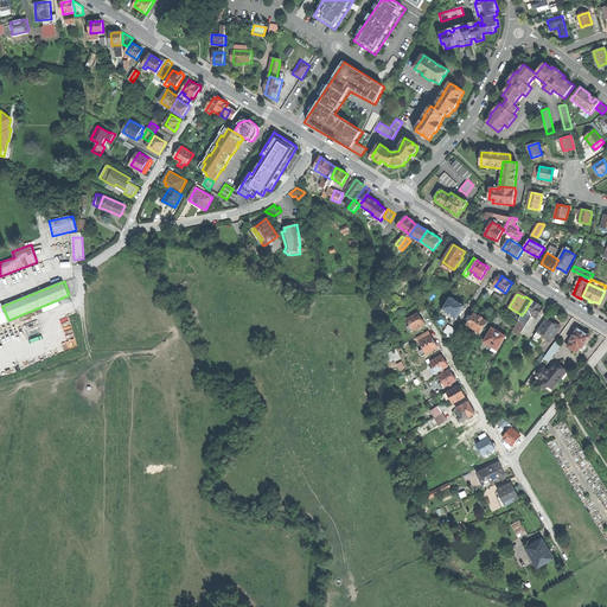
[(454,319),(457,320),(460,314),(461,312),(464,312),(465,308),(464,307),(465,306),(452,298),(443,310),(447,312),(453,315),(455,318),(454,319)]
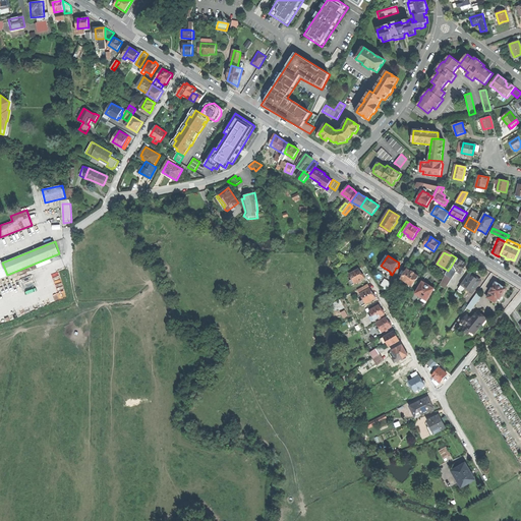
[(462,261),(456,257),(451,267),(457,271),(461,274),(467,264),(462,261)]
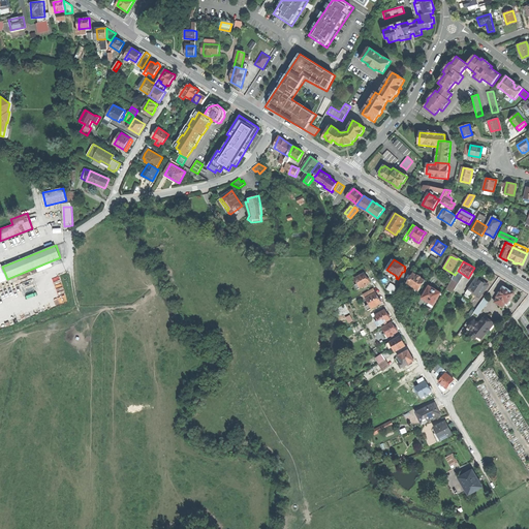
[(459,282),(464,275),(458,271),(455,275),(453,279),(457,281),(459,282)]
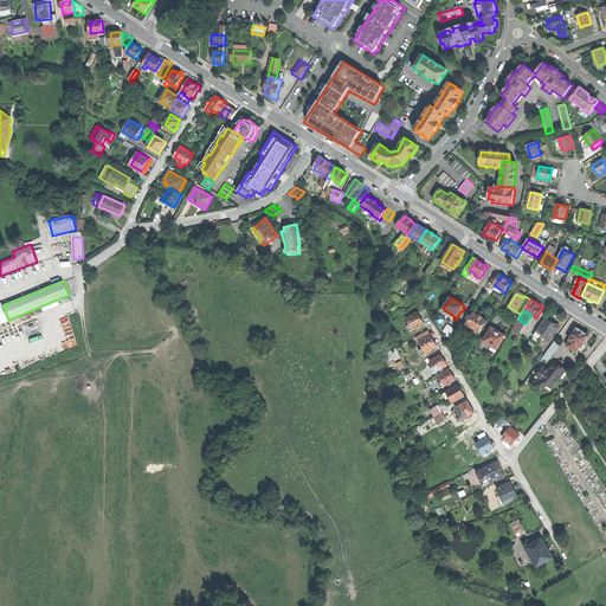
[(474,313),(466,324),(476,330),(474,333),(477,335),(479,333),(487,321),(482,318),(483,317),(481,316),(479,315),(479,316),(474,313)]
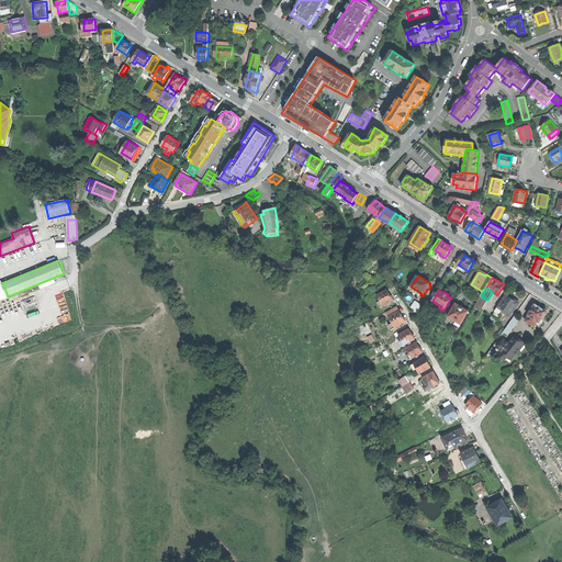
[(378,303),(380,308),(386,304),(388,306),(390,304),(389,303),(393,301),(393,300),(394,299),(392,296),(391,296),(389,294),(388,291),(377,296),(380,302),(378,303)]
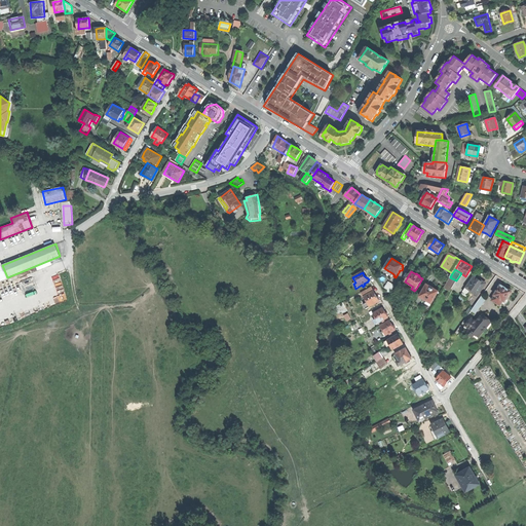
[(470,290),(478,296),(486,284),(480,279),(475,275),(463,292),(466,294),(470,290)]
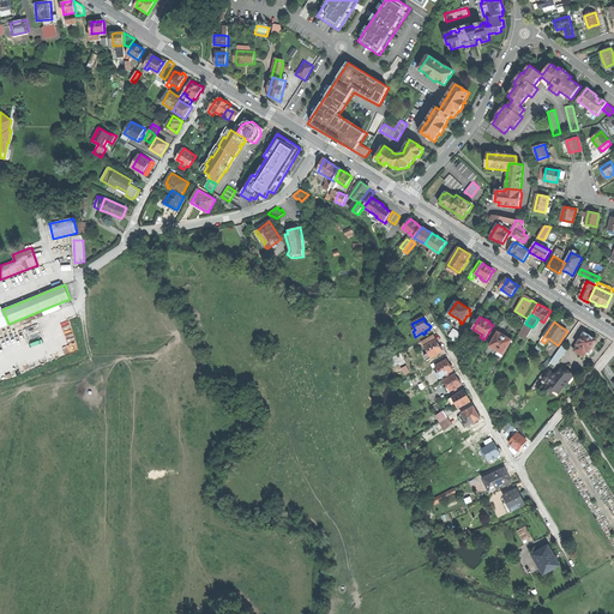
[(528,336),(533,327),(530,326),(528,330),(523,327),(521,332),(528,336)]
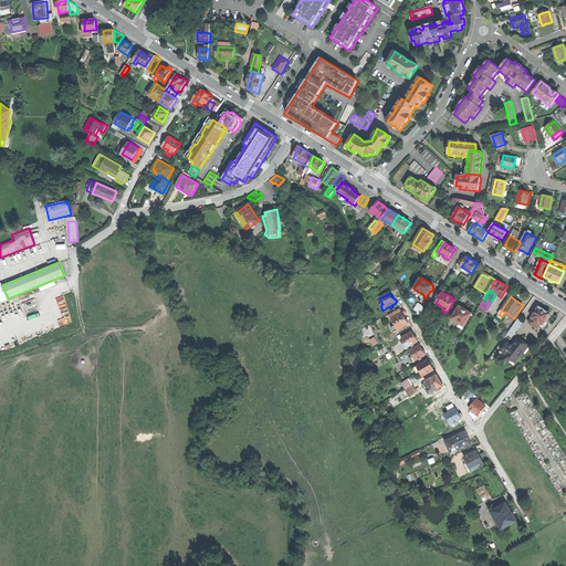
[(417,313),(421,316),(426,307),(422,305),(418,312),(417,313)]
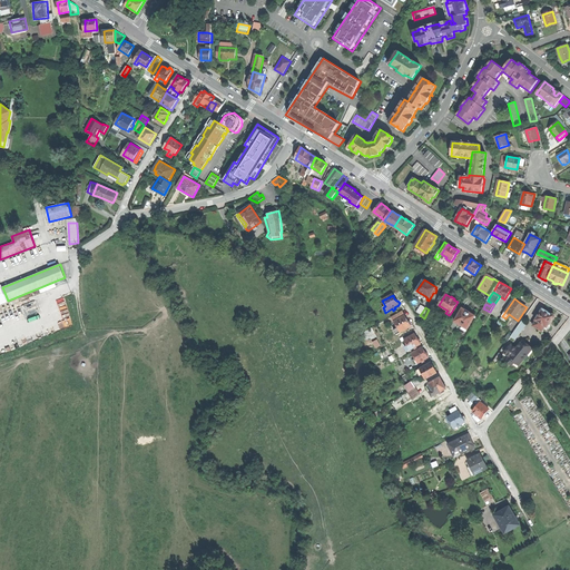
[(468,312),(462,308),(460,312),(459,311),(455,316),(458,317),(454,322),(463,326),(462,328),(467,332),(475,315),(468,312)]
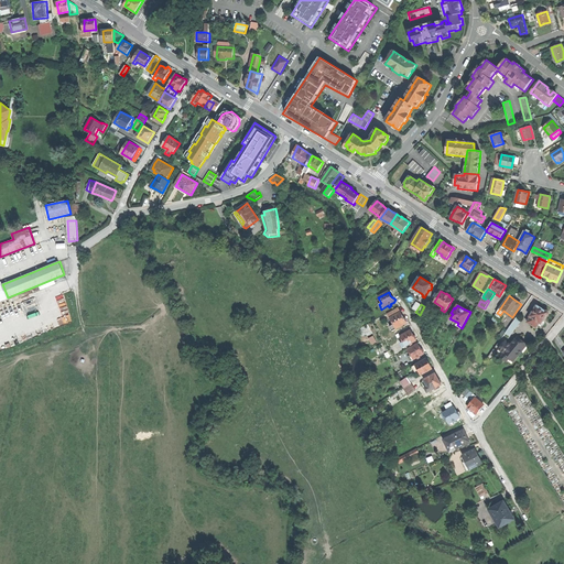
[(537,324),(540,326),(542,324),(546,315),(548,315),(549,314),(549,312),(548,311),(545,312),(542,308),(540,307),(538,306),(537,306),(530,316),(531,317),(533,318),(532,321),(534,322),(534,323),(537,324)]
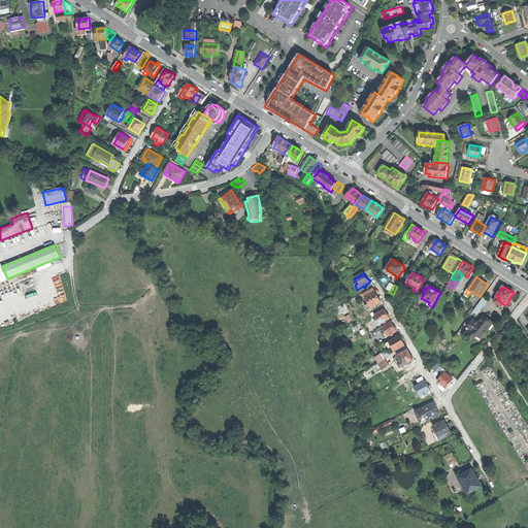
[(365,298),(366,298),(375,293),(373,289),(362,294),(365,298)]
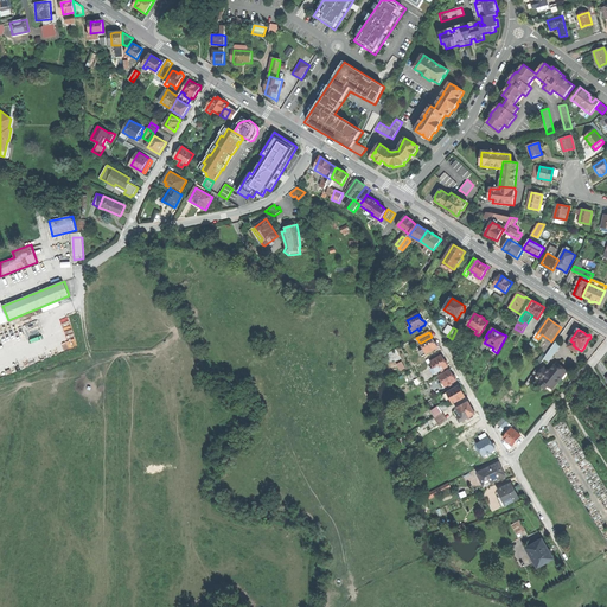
[(432,337),(421,343),(425,349),(421,351),(423,356),(439,349),(438,346),(439,346),(436,342),(435,343),(433,340),(432,337)]
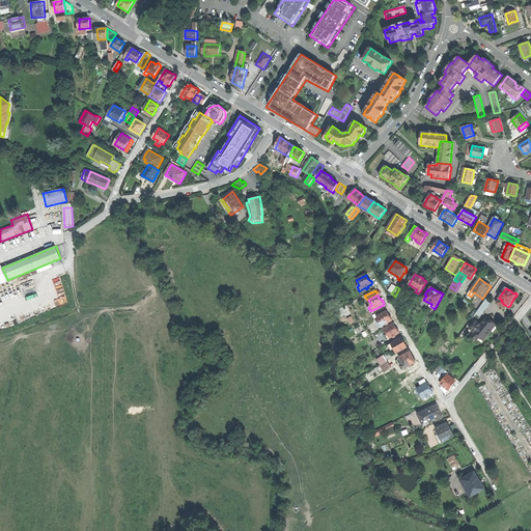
[(62,298),(55,300),(57,306),(64,304),(62,298)]
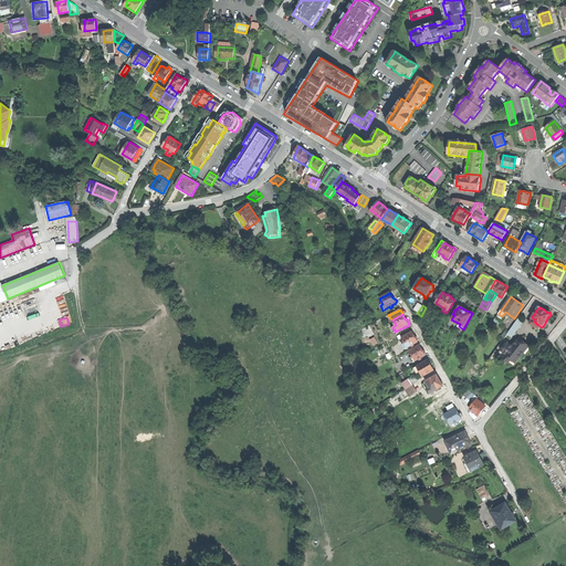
[(507,335),(511,337),(522,321),(519,317),(507,335)]
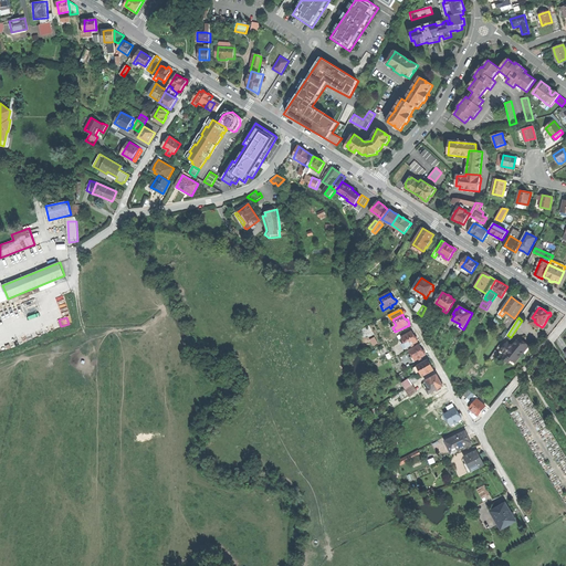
[(402,345),(406,349),(418,342),(419,339),(417,336),(415,336),(413,334),(412,332),(402,337),(406,343),(402,345)]
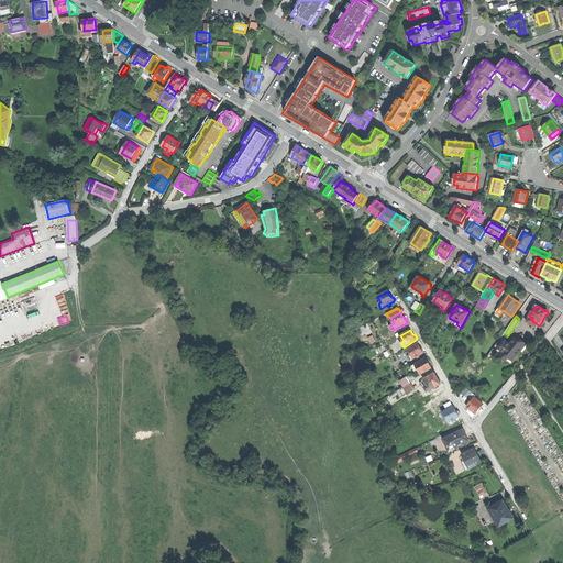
[(508,357),(512,361),(518,355),(517,354),(520,351),(526,344),(520,340),(518,343),(517,341),(517,340),(515,338),(509,344),(505,340),(498,349),(503,352),(503,353),(508,357)]
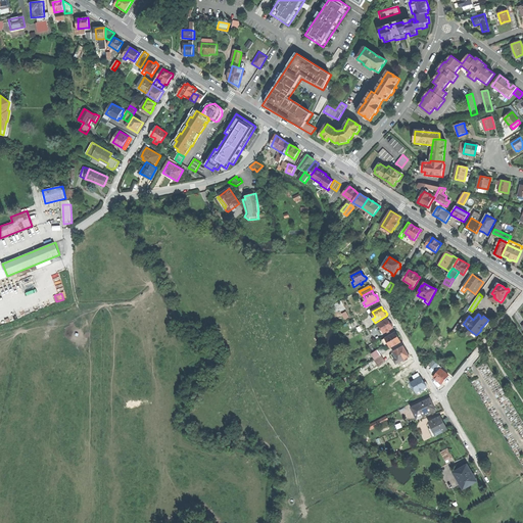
[(379,331),(381,335),(393,329),(393,328),(394,327),(393,325),(391,323),(390,324),(388,319),(379,325),(382,330),(379,331)]
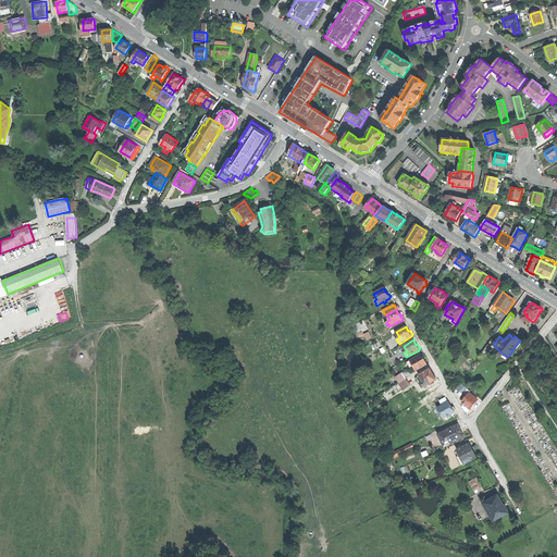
[(413,367),(417,371),(428,364),(424,359),(421,355),(408,362),(411,368),(413,367)]
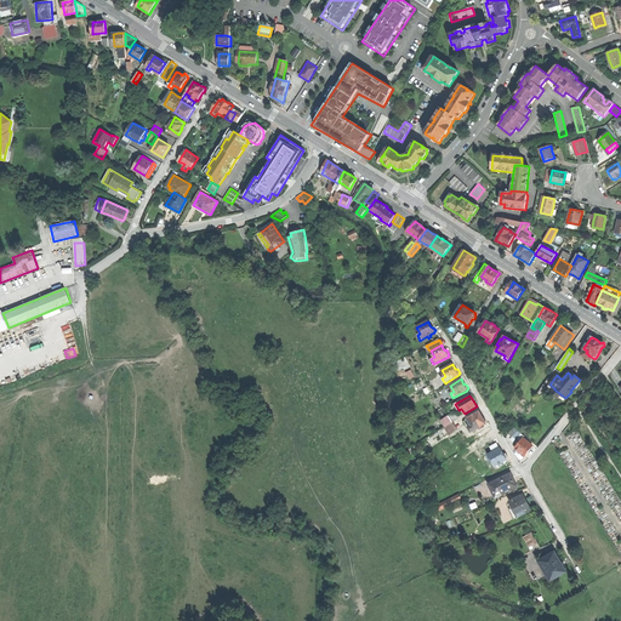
[(479,412),(468,419),(472,426),(468,428),(472,433),(479,428),(480,431),(482,429),(482,427),(486,423),(485,422),(486,422),(484,417),(483,419),(482,416),(479,412)]
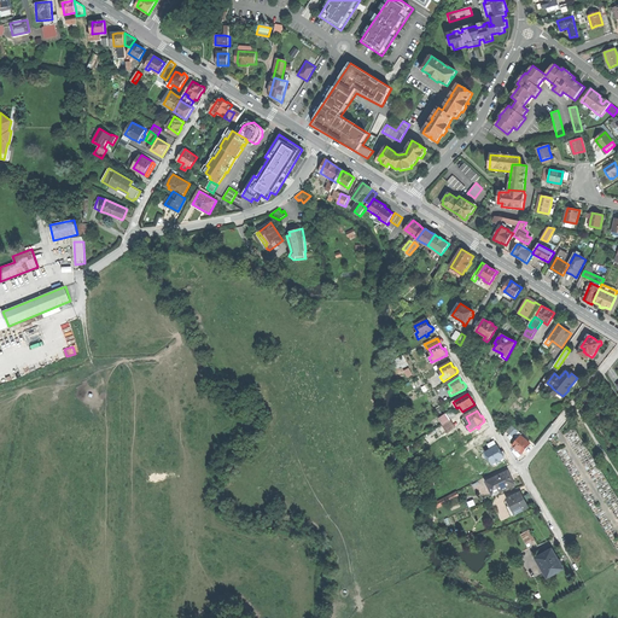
[(438,419),(443,426),(450,421),(445,414),(438,419)]
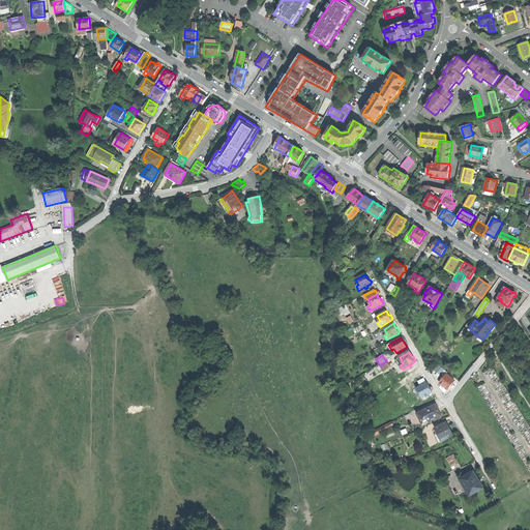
[(380,365),(384,372),(390,367),(386,361),(380,365)]
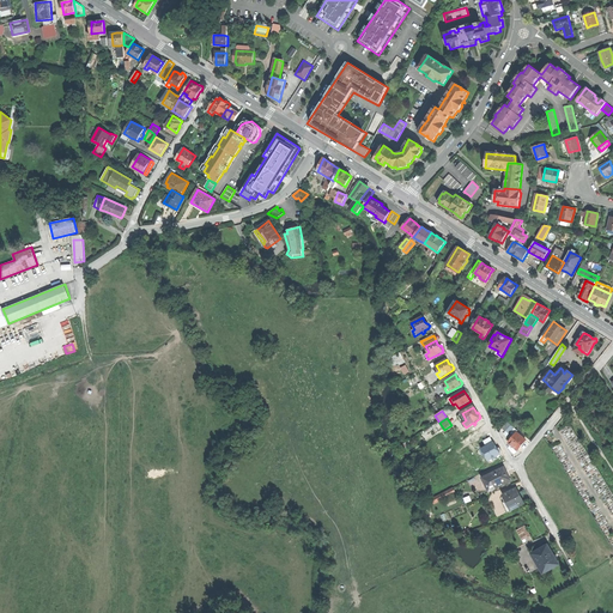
[(514,445),(519,450),(527,439),(517,432),(509,442),(514,445)]
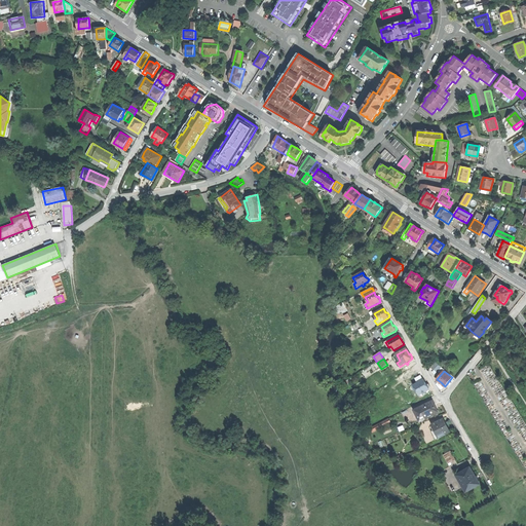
[(418,383),(411,387),(412,389),(415,388),(419,396),(429,389),(428,388),(429,388),(427,384),(426,385),(425,383),(423,380),(418,383)]
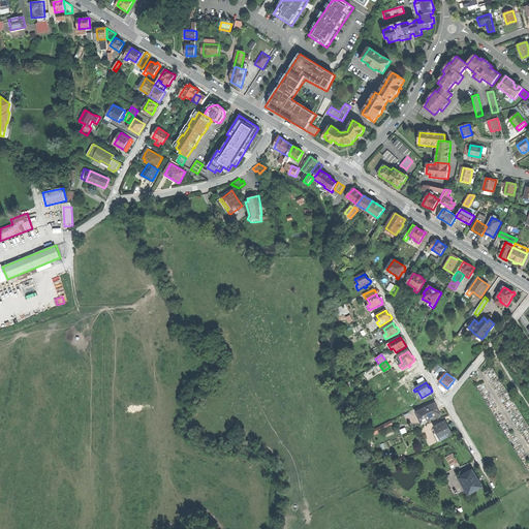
[(416,413),(419,419),(426,416),(428,422),(440,415),(438,409),(435,404),(416,413)]
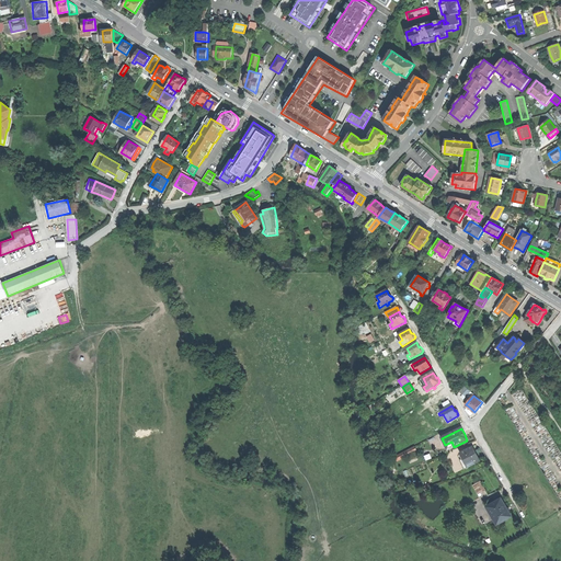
[(448,450),(454,447),(451,442),(445,445),(448,450)]
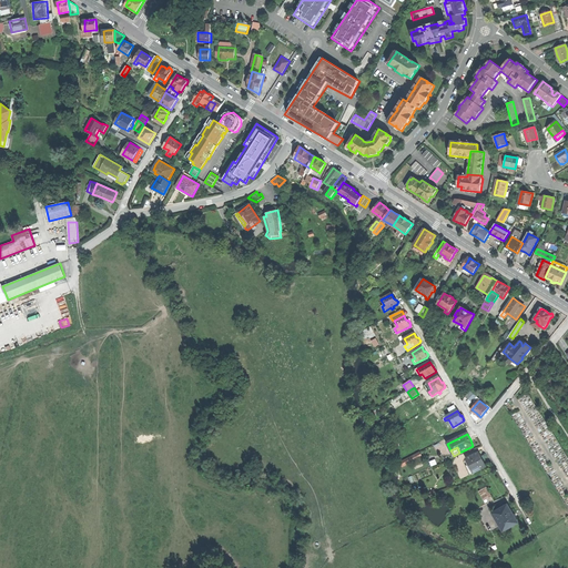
[(469,464),(473,473),(486,466),(484,462),(480,457),(479,457),(477,454),(466,458),(469,464)]
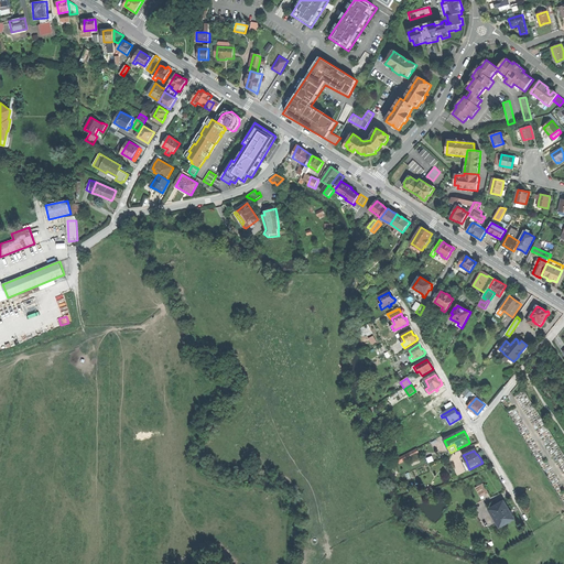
[(476,488),(480,497),(487,492),(483,485),(476,488)]
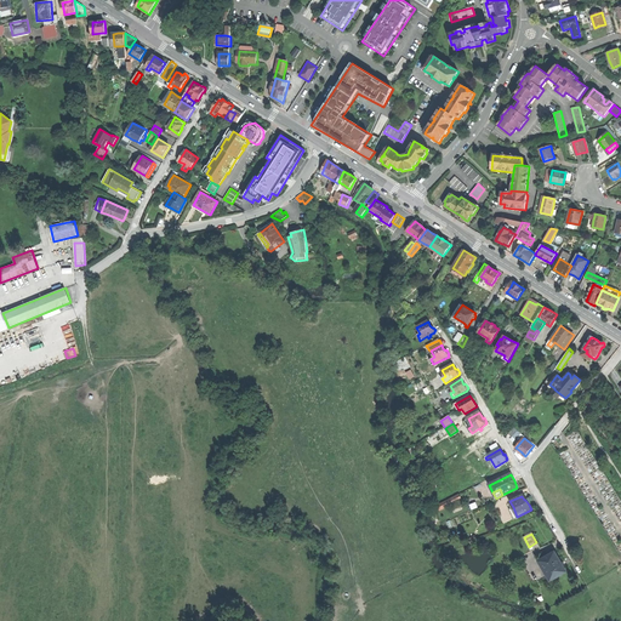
[(556,552),(539,562),(542,568),(545,567),(552,580),(567,571),(562,563),(556,552)]
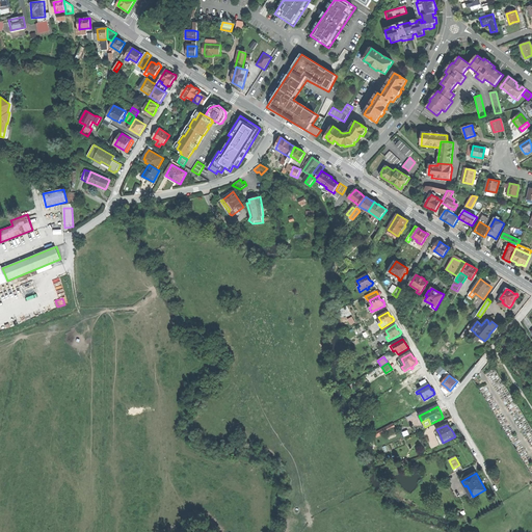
[(471,498),(473,497),(467,485),(464,486),(471,498)]
